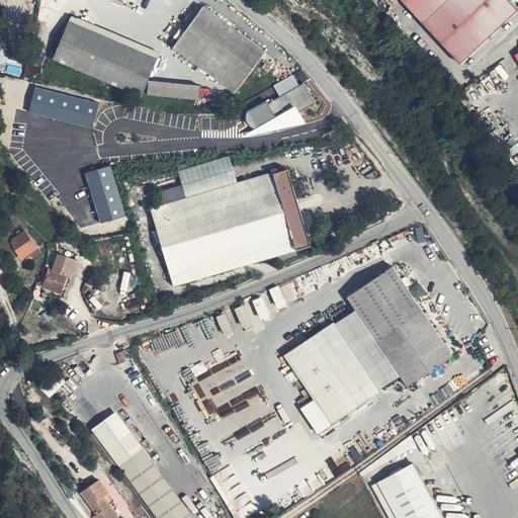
[(404,0),(460,63),(517,9),(517,8),(509,0),(404,0)]
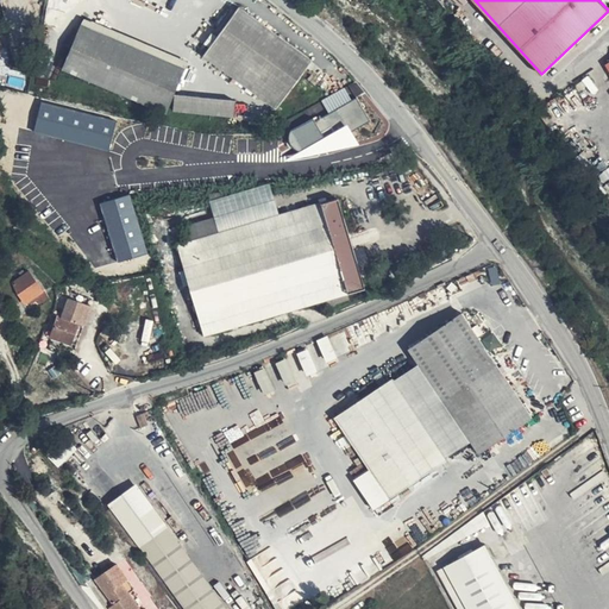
[(238,8),(205,55),(275,107),(309,60),(238,8)]
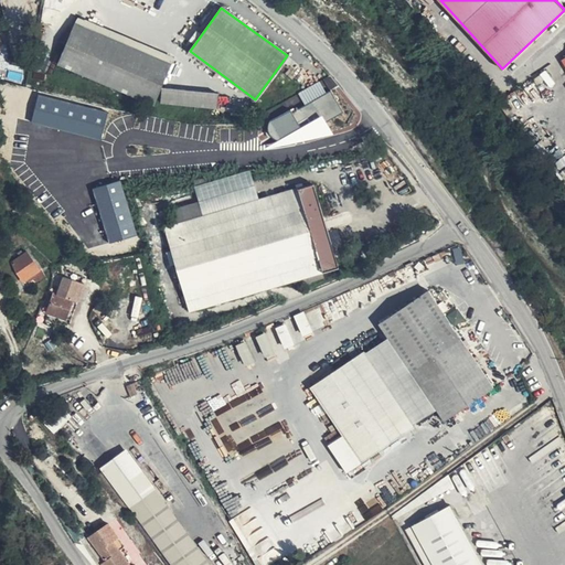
[(75,23),(59,63),(152,104),(170,63),(75,23)]
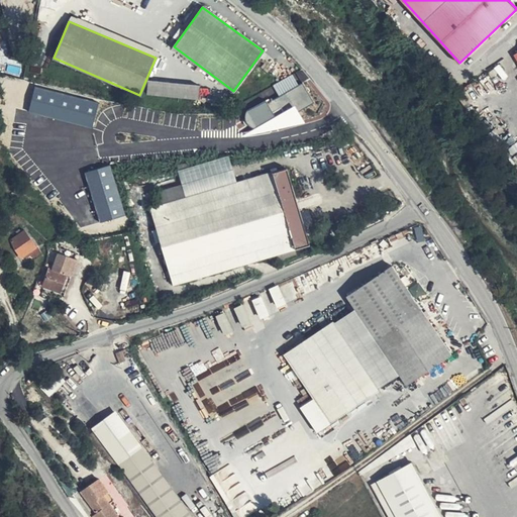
[(510,59),(516,55),(516,48),(508,55),(510,59)]
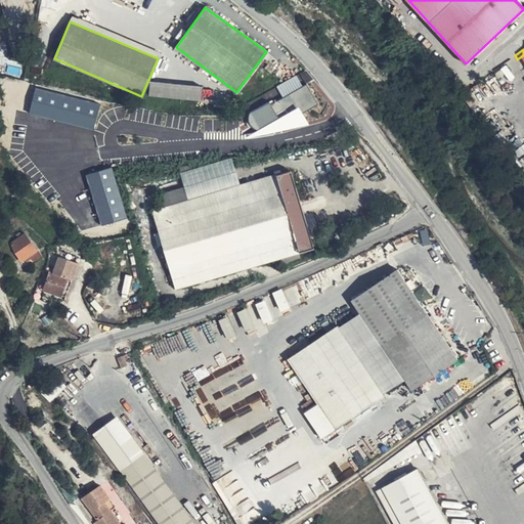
[(201,87),(151,82),(149,95),(200,99),(201,87)]
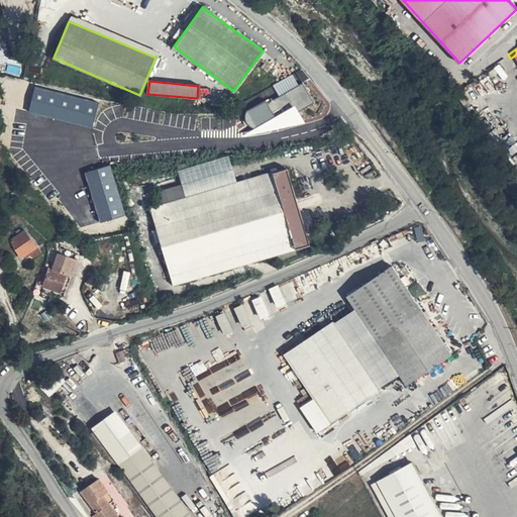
[(283,126),(301,116),(297,109),(314,100),(303,81),(269,99),(283,126)]
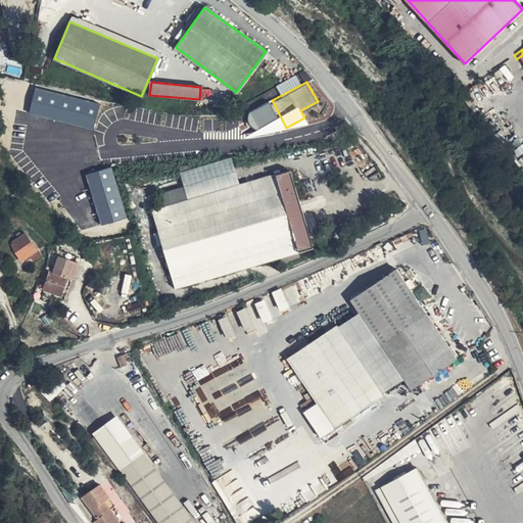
[(37,89),(31,112),(93,129),(99,105),(37,89)]
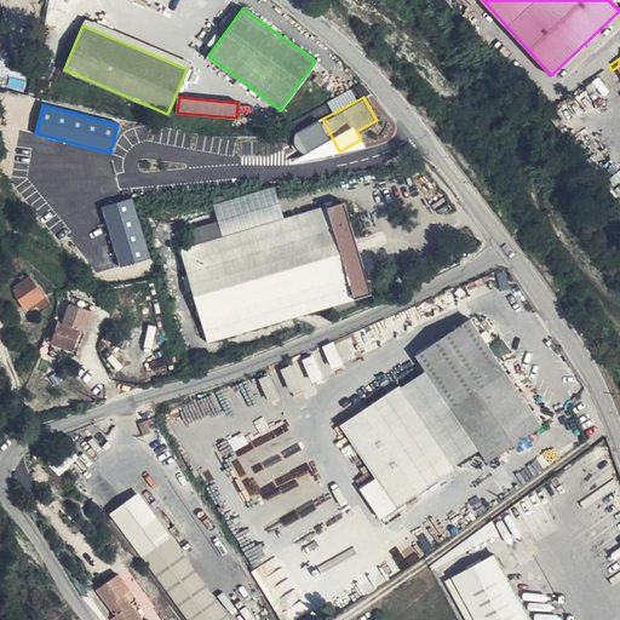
[(321,119),(298,130),(306,149),(329,139),(321,119)]
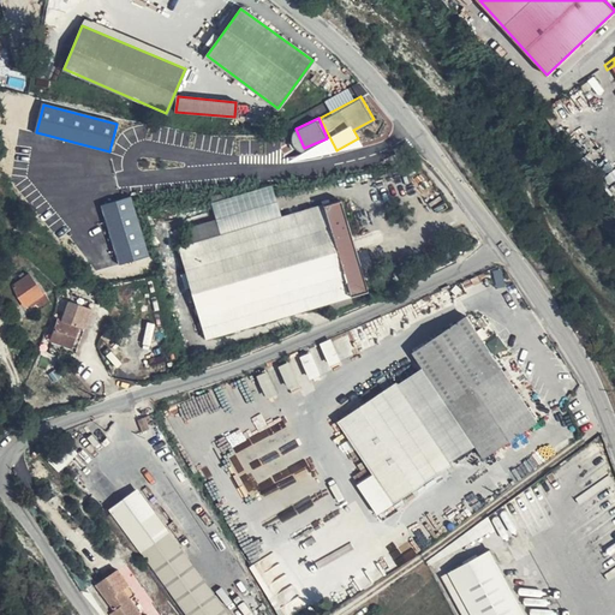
[(22,172),(12,177),(23,197),(33,191),(22,172)]
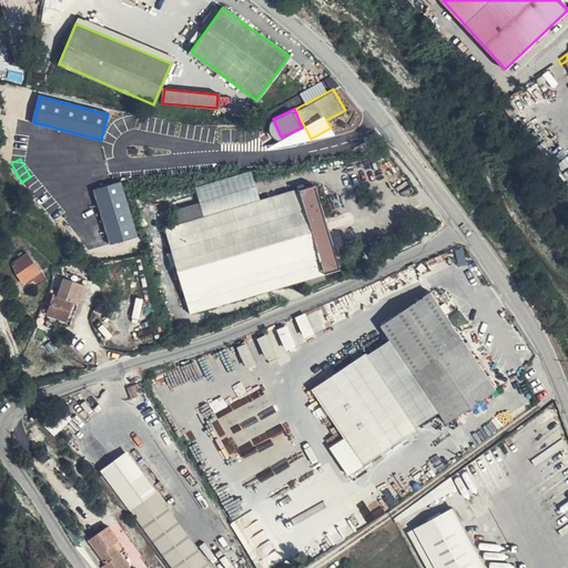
[(39,174),(23,186),(37,202),(51,190),(39,174)]
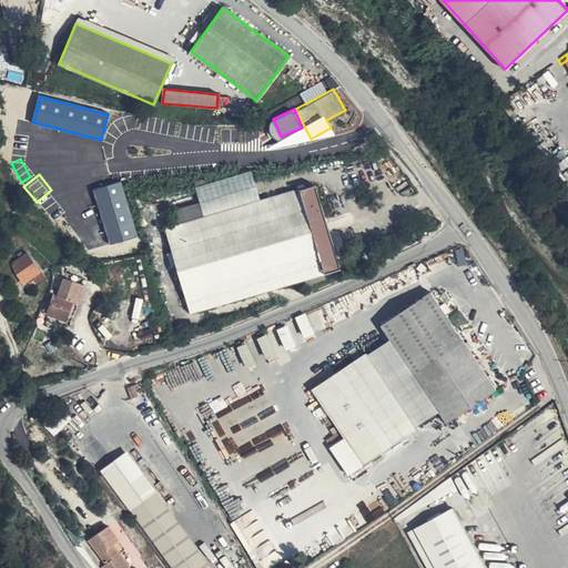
[(93,191),(110,244),(138,236),(121,182),(93,191)]
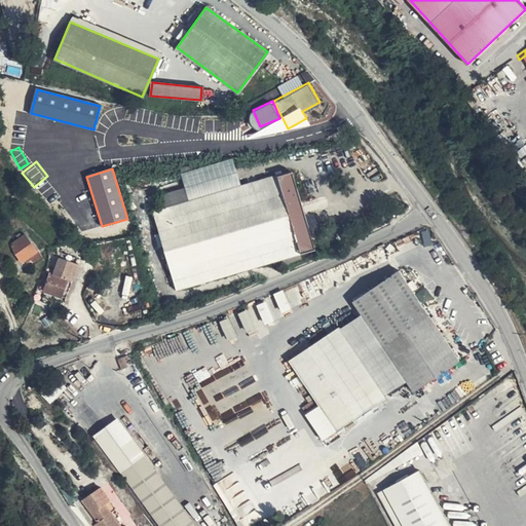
[(191,200),(164,209),(153,213),(177,290),(278,259),(280,265),(301,259),(299,253),(314,249),(291,172),(191,200)]
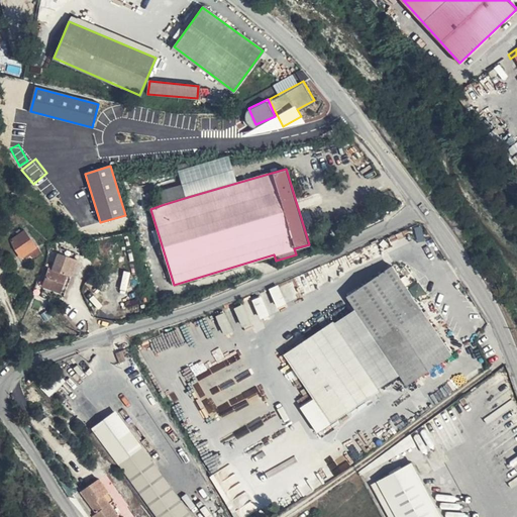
[(159,192),(162,205),(188,197),(184,185),(159,192)]
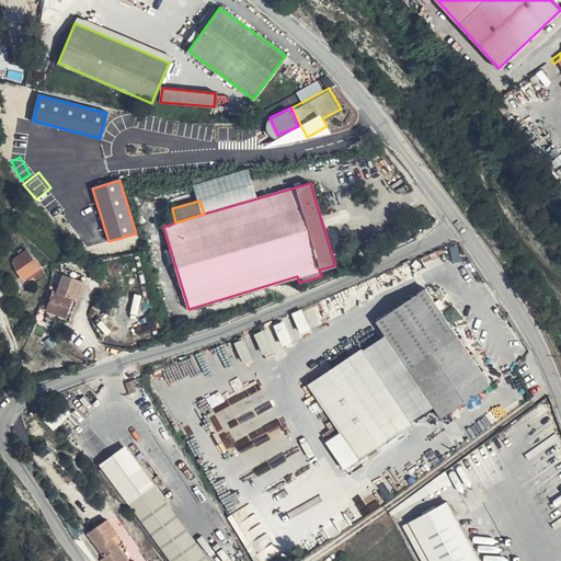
[(26,276),(31,274),(38,268),(26,252),(11,262),(23,279),(26,276)]
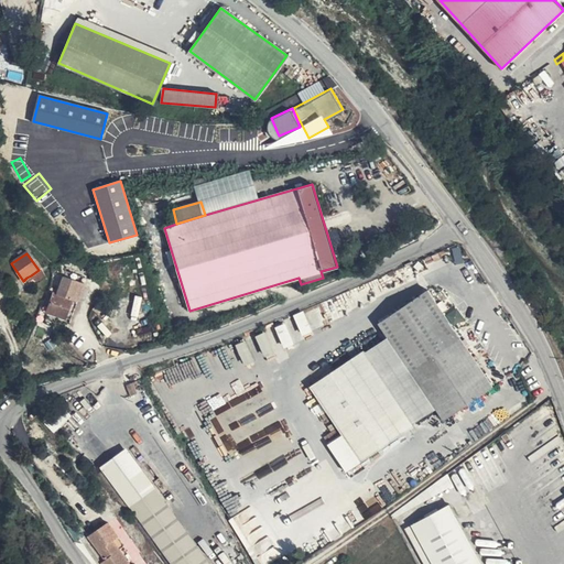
[(85,278),(66,269),(64,274),(83,282),(85,278)]
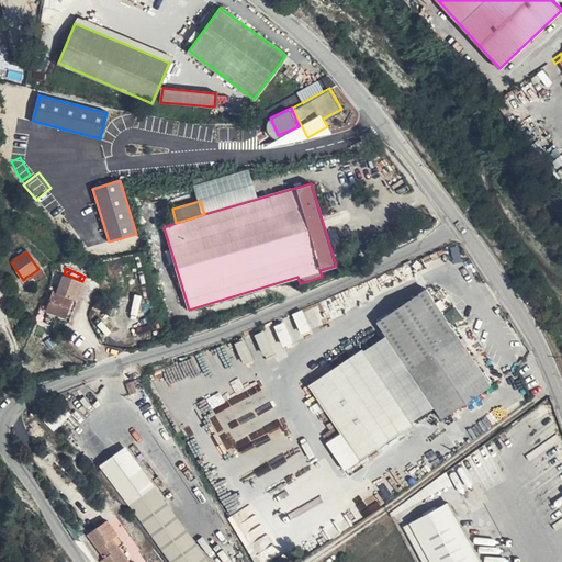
[(42,274),(38,269),(31,274),(33,278),(35,280),(42,274)]
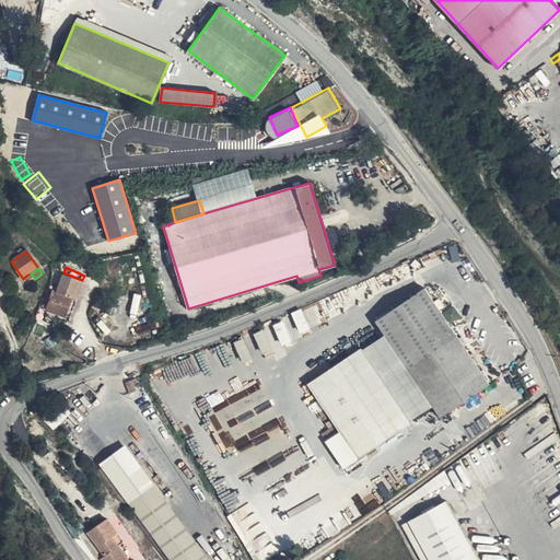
[(82,280),(63,272),(57,292),(54,291),(47,308),(65,315),(71,296),(77,299),(82,280)]
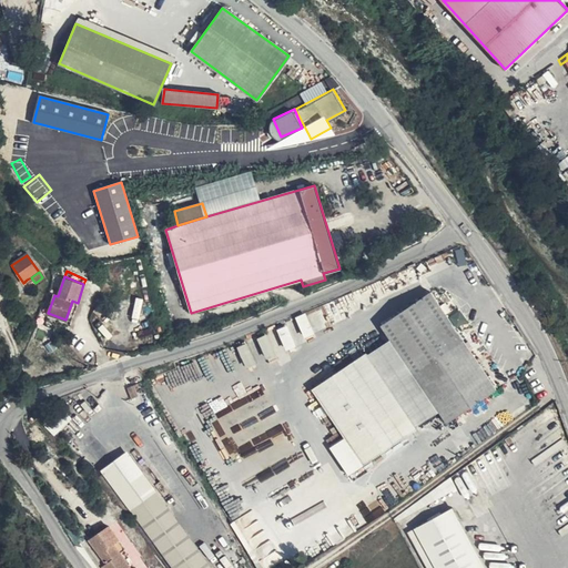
[(433,287),(379,323),(391,338),(438,411),(448,423),(500,387),(433,287)]
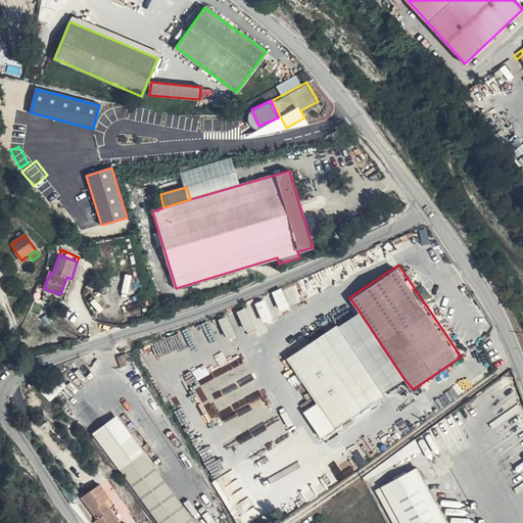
[(60,294),(65,296),(72,279),(66,277),(60,294)]
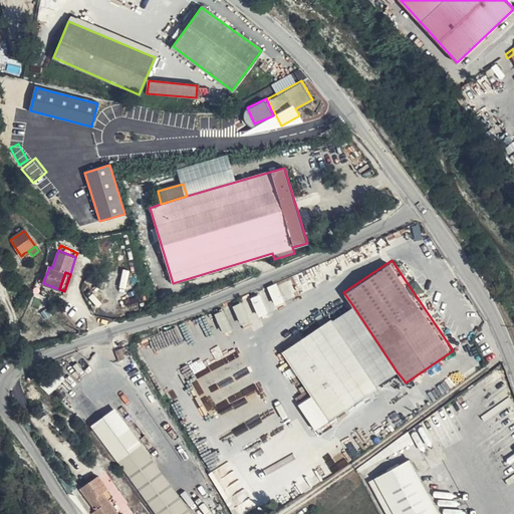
[(269,285),(278,305),(288,301),(278,281),(269,285)]
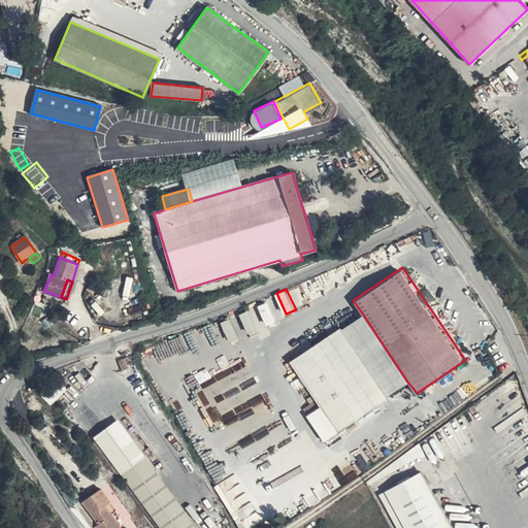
[(268,300),(259,304),(267,324),(277,320),(268,300)]
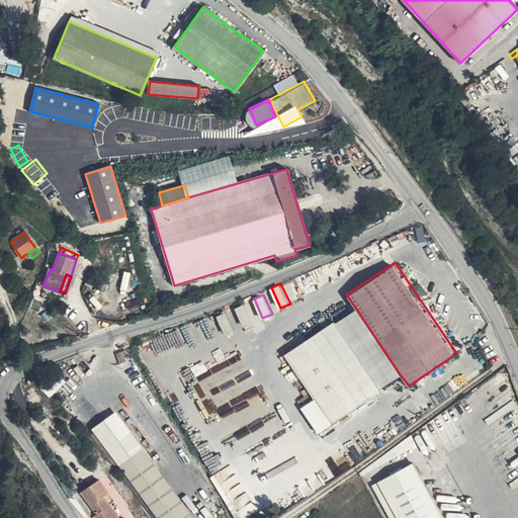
[(243,325),(252,322),(246,303),(238,306),(243,325)]
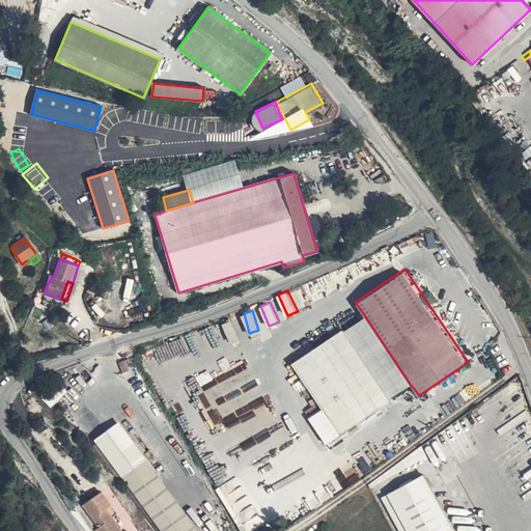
[(365,316),(344,330),(390,397),(410,384),(365,316)]
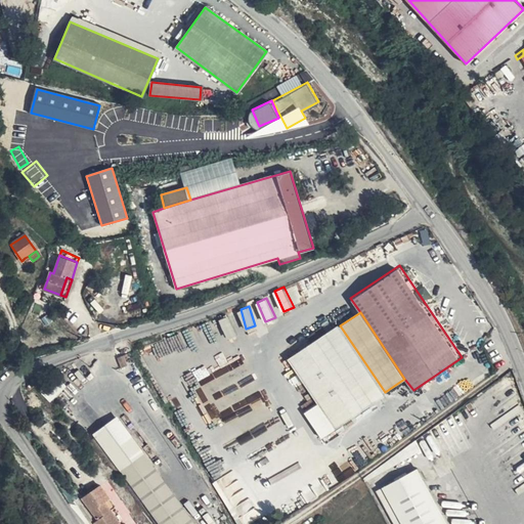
[(385,392),(340,325),(291,360),(335,425),(385,392)]
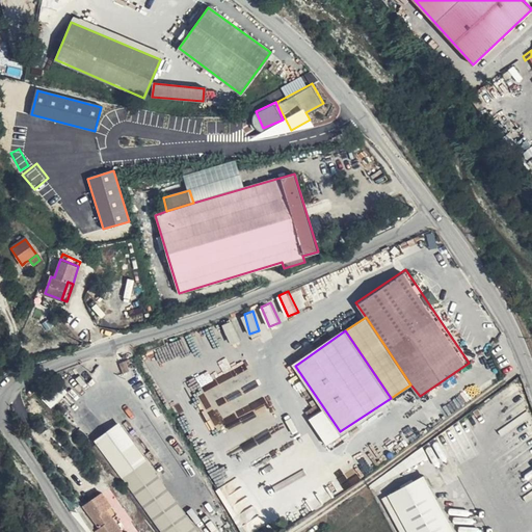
[(233,389),(228,380),(249,370),(244,361),(234,366),(233,364),(220,369),(223,374),(204,383),(209,394),(216,390),(216,389),(219,387),(223,394),(233,389)]
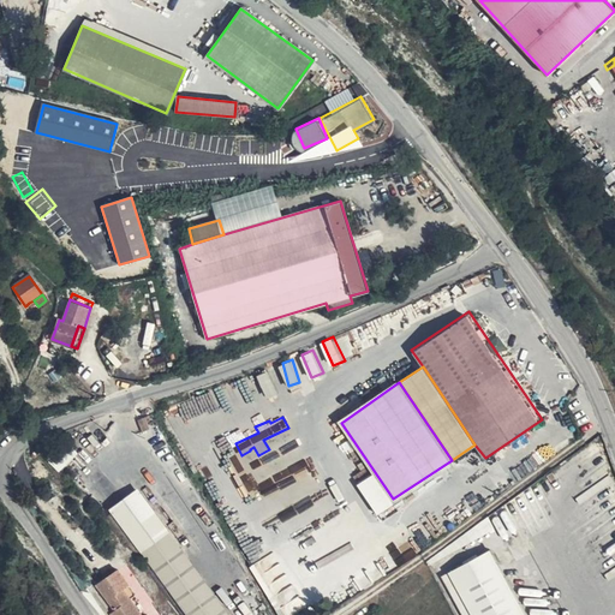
[(65,446),(49,458),(57,469),(73,457),(65,446)]
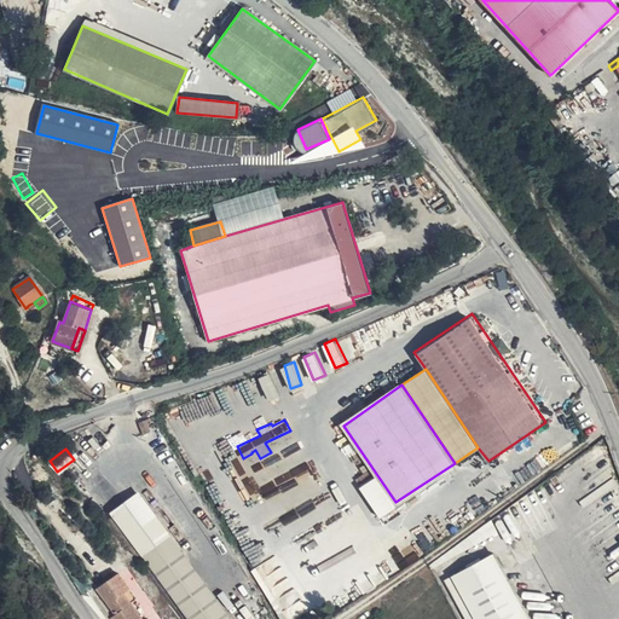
[(190,618),(231,618),(140,495),(108,519),(181,618),(187,615),(190,618)]
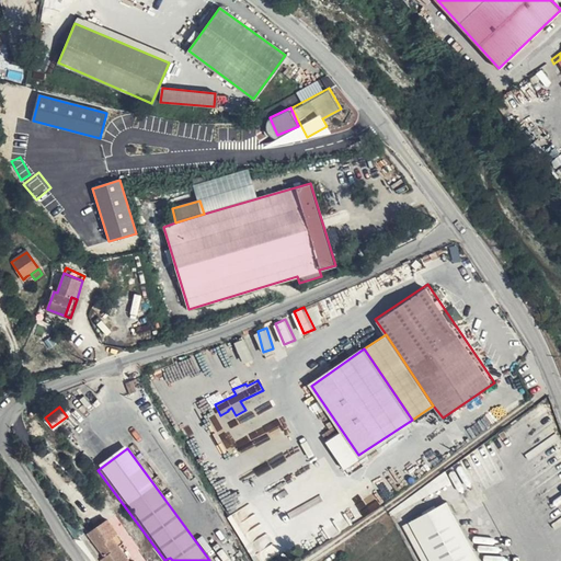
[(448,474),(446,471),(389,512),(391,516),(448,474)]
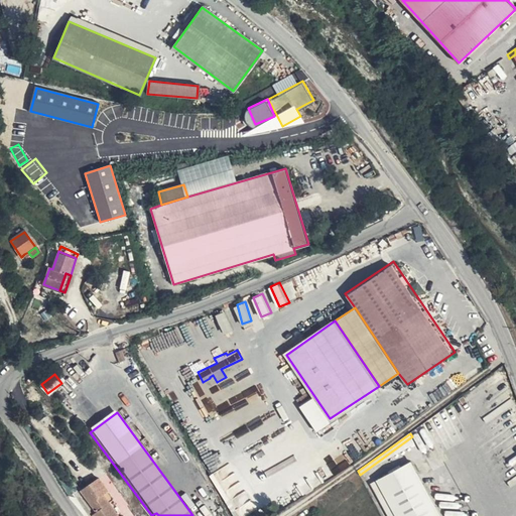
[(441,515),(412,462),(378,480),(397,515),(441,515)]
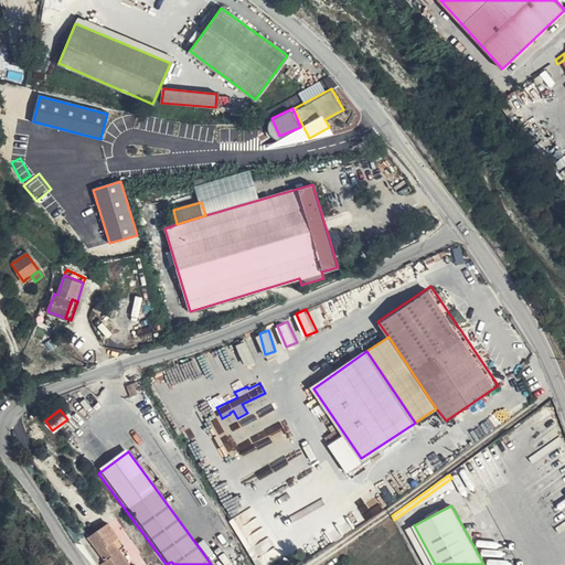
[(114,543),(118,539),(109,524),(88,539),(105,562),(100,564),(129,564),(120,551),(114,543)]
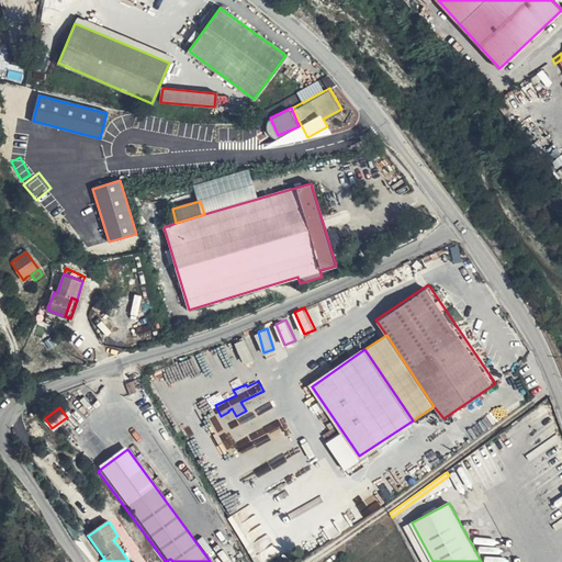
[(433,561),(412,523),(405,527),(424,561),(433,561)]
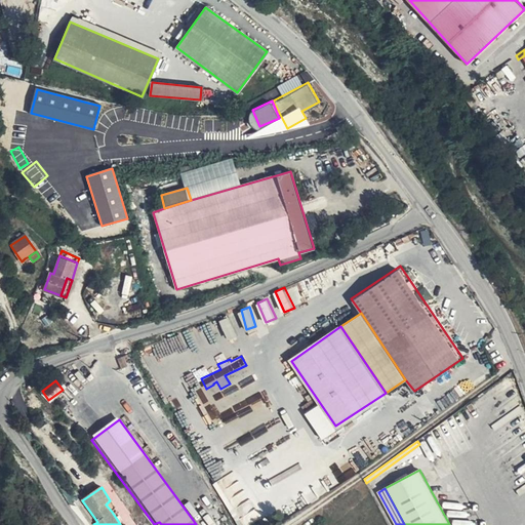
[(116,509),(110,500),(106,505),(112,512),(116,509)]
